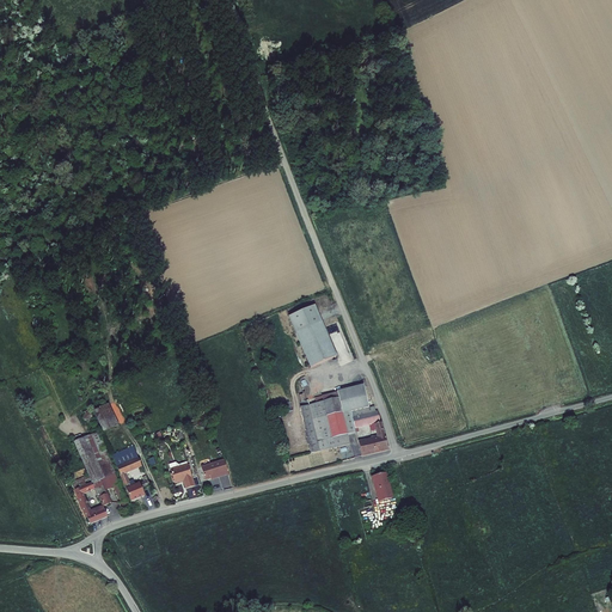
[(316,305),(289,316),(311,367),(337,356),(316,305)]
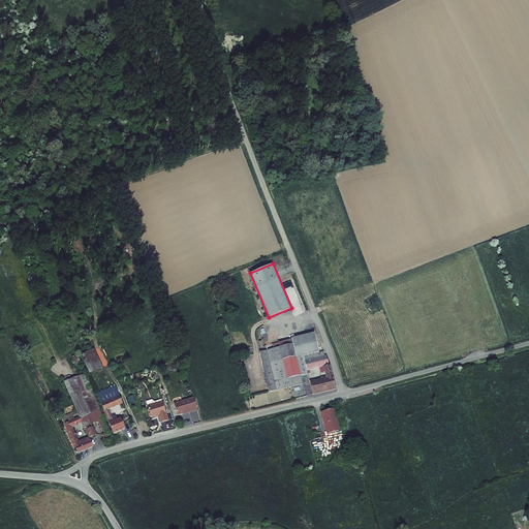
[(305,365),(328,360),(327,355),(324,355),(323,351),(318,352),(314,332),(290,338),(291,339),(272,344),(273,348),(259,351),(269,392),(302,384),(301,375),(307,374),(307,371),(305,365)]
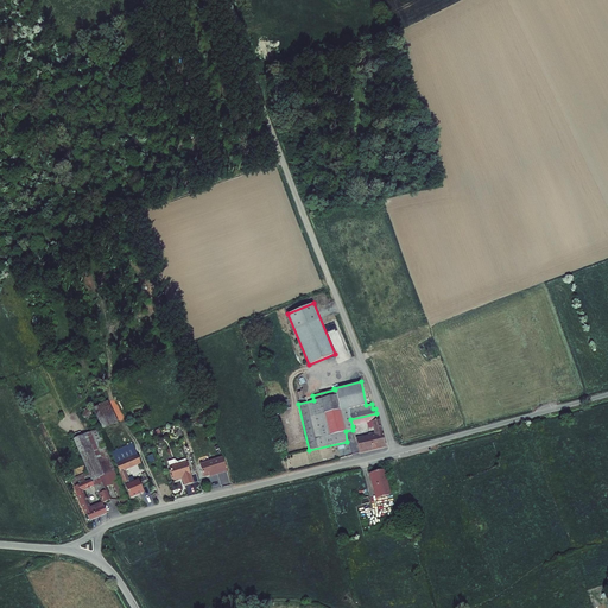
[(108,400),(93,407),(102,430),(119,423),(108,400)]
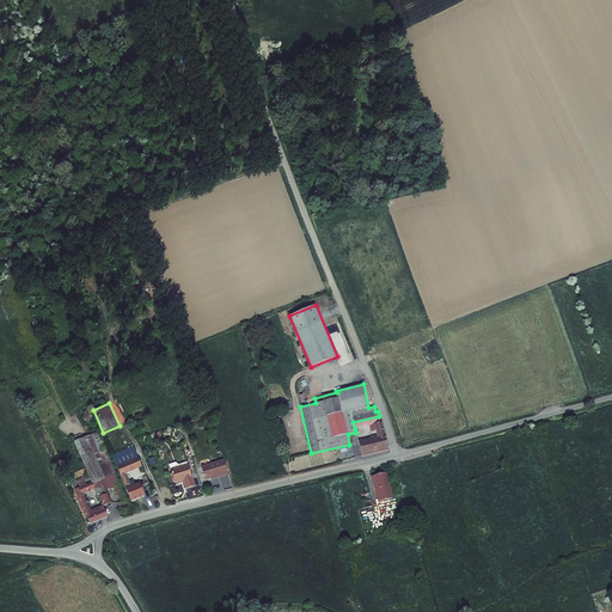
[(93,420),(89,410),(80,414),(85,423),(93,420)]
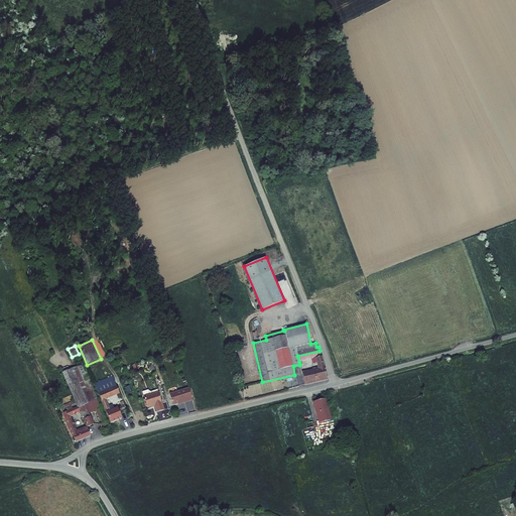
[(311,359),(315,358),(320,356),(319,351),(297,356),(299,362),(302,361),(311,359)]
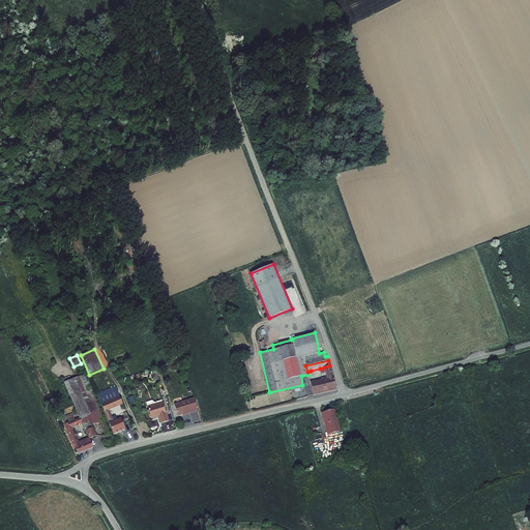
[(329,365),(324,367),(325,373),(326,378),(310,382),(314,395),(336,390),(330,365),(329,365)]
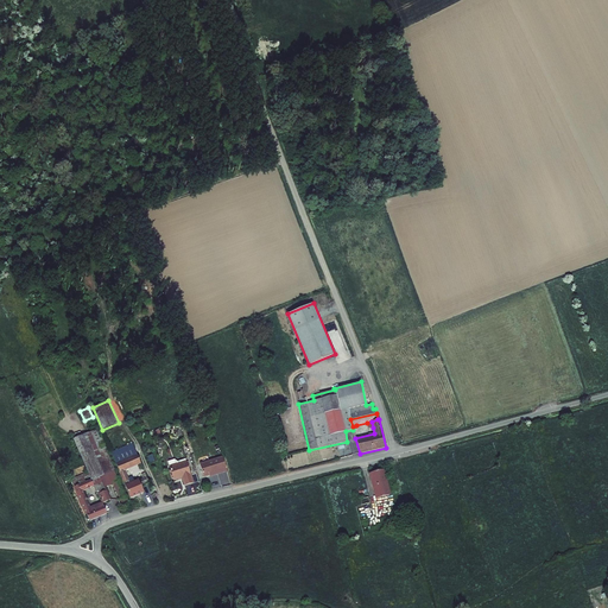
[(88,476),(90,480),(92,479),(94,486),(96,492),(106,487),(113,483),(116,482),(119,481),(114,470),(115,470),(106,449),(107,449),(99,429),(82,436),(73,439),(87,473),(88,476)]
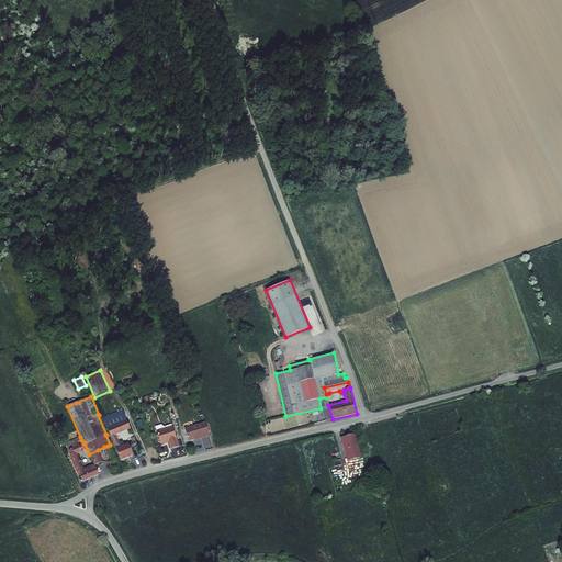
[(108,428),(127,420),(122,408),(102,418),(107,428),(108,428)]
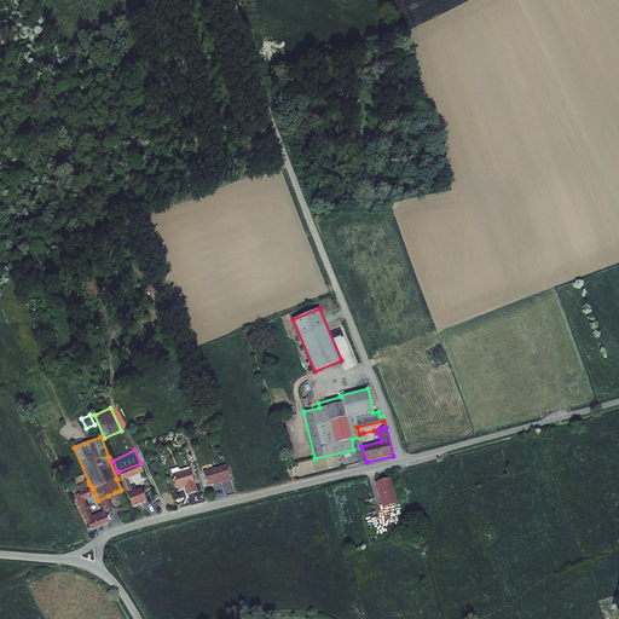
[(127,492),(132,490),(131,487),(131,485),(127,479),(131,478),(144,472),(140,463),(119,472),(121,480),(121,481),(126,492),(127,492)]
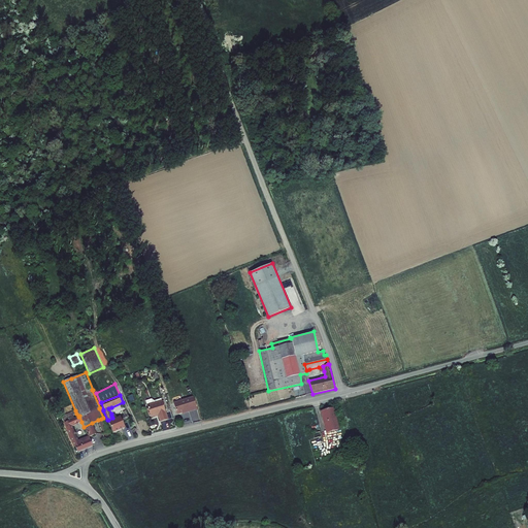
[(197,409),(193,396),(173,402),(177,415),(182,413),(183,414),(197,409)]
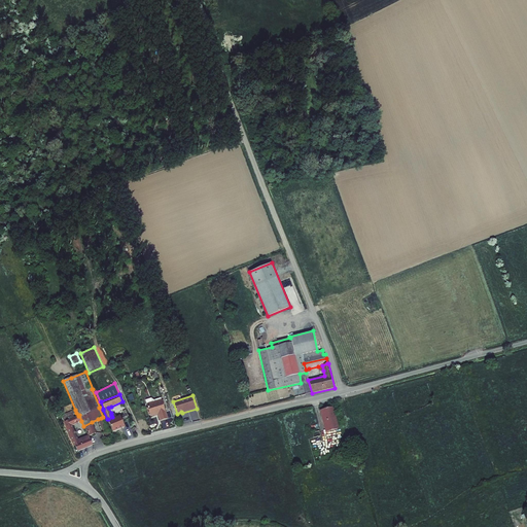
[(147,403),(146,403),(146,405),(149,411),(149,412),(150,415),(150,417),(155,416),(157,415),(159,417),(160,421),(169,419),(166,411),(165,411),(164,405),(162,400),(162,399),(153,401),(152,401),(148,402),(147,403)]
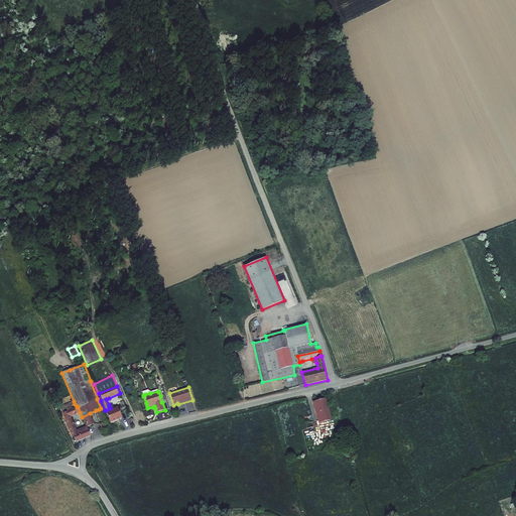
[(326,398),(312,402),(318,423),(332,420),(326,398)]
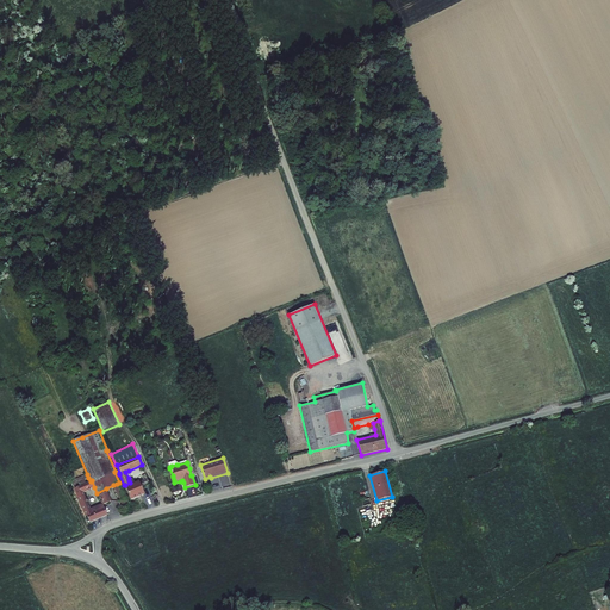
[(88,478),(87,474),(70,481),(74,489),(80,486),(80,485),(86,483),(83,479),(88,478)]
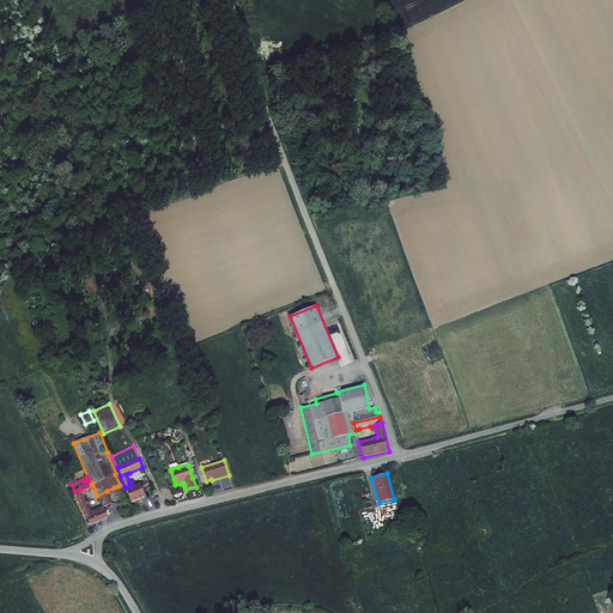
[(103,508),(103,507),(91,511),(84,495),(95,490),(92,483),(91,484),(86,485),(80,487),(80,489),(74,491),(73,491),(85,519),(86,517),(90,526),(108,519),(103,508)]
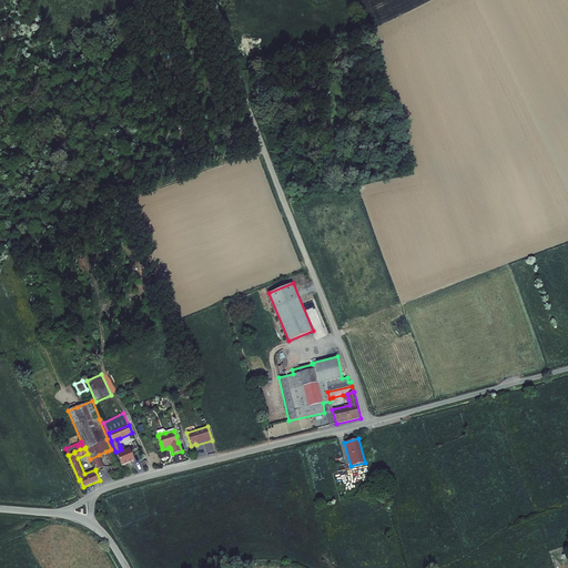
[(117,453),(122,466),(134,460),(132,454),(130,448),(129,447),(125,449),(117,453)]
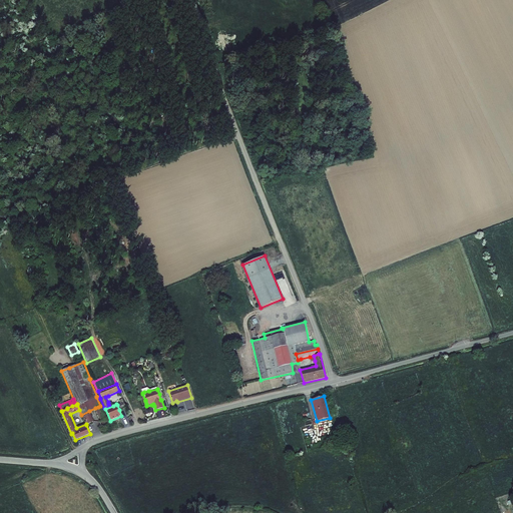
[(85,424),(86,424),(86,425),(93,421),(89,411),(83,414),(84,416),(82,417),(83,420),(84,419),(85,422),(84,422),(85,424)]
